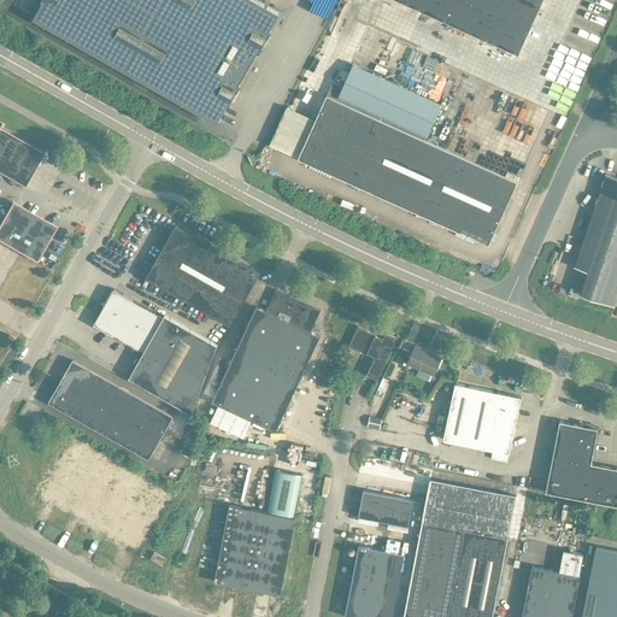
[(278,13),(254,0),(42,0),(33,19),(216,123),(278,13)]
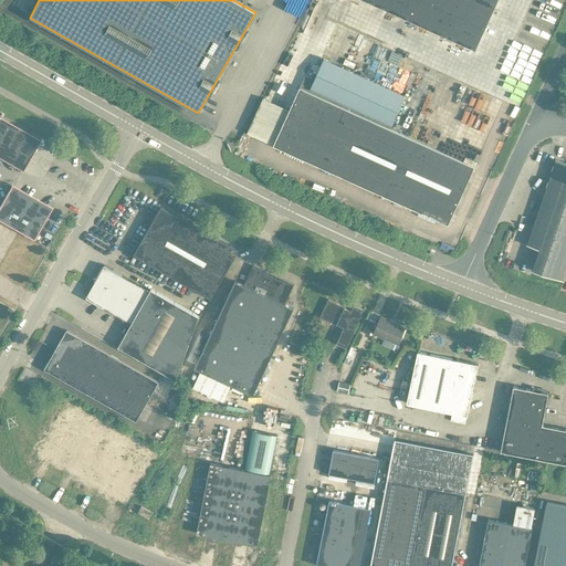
[(365,0),(423,27),(475,50),(484,30),(496,0),(365,0)]
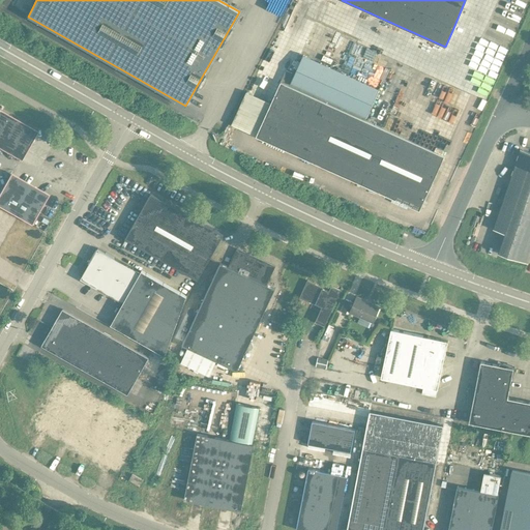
[(293,11),(291,17),(304,22),(305,17),(293,11)]
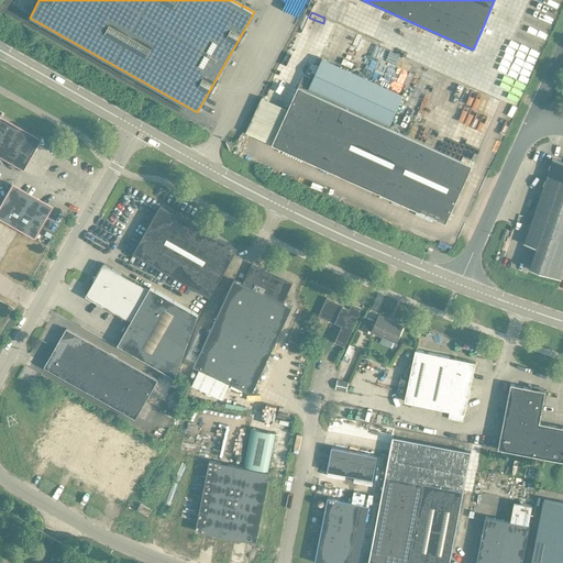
[(352,47),(348,58),(352,61),(357,50),(352,47)]
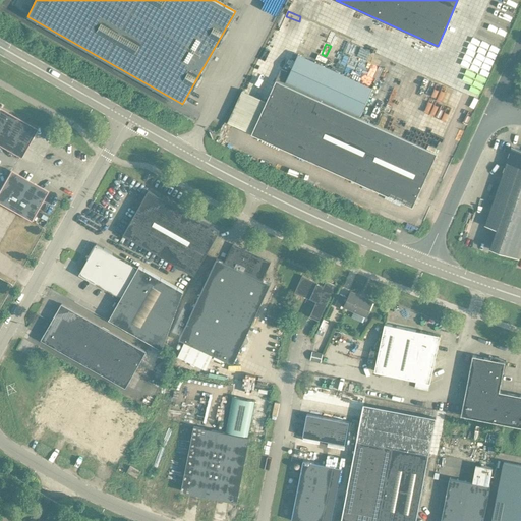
[(366,81),(371,71),(364,68),(370,56),(360,52),(356,60),(363,62),(356,77),(366,81)]
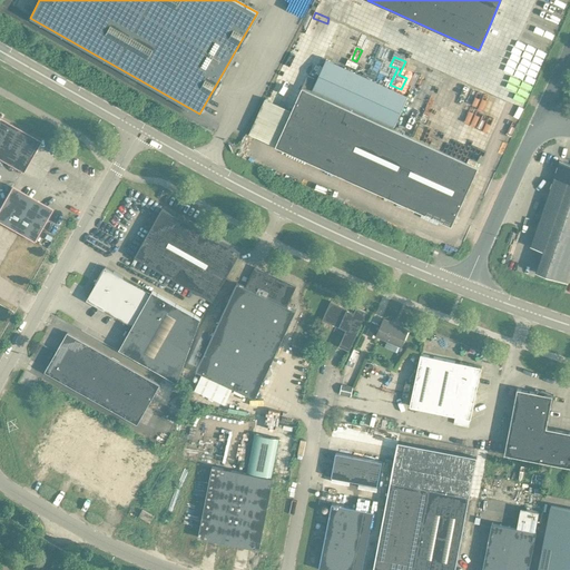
[(406,77),(412,65),(406,62),(402,75),(406,77)]
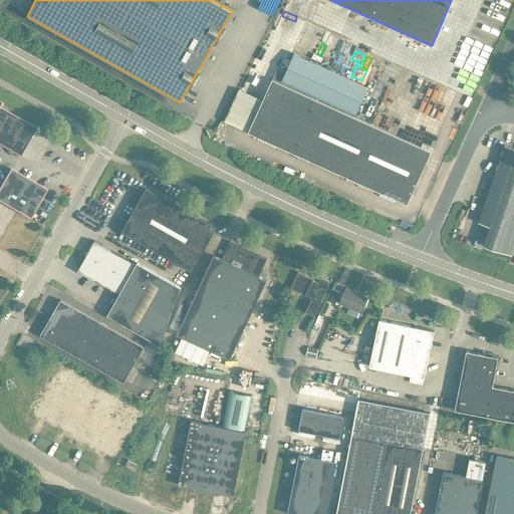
[(323,77),(317,75),(311,90),(323,95),(335,68),(327,65),(323,77)]
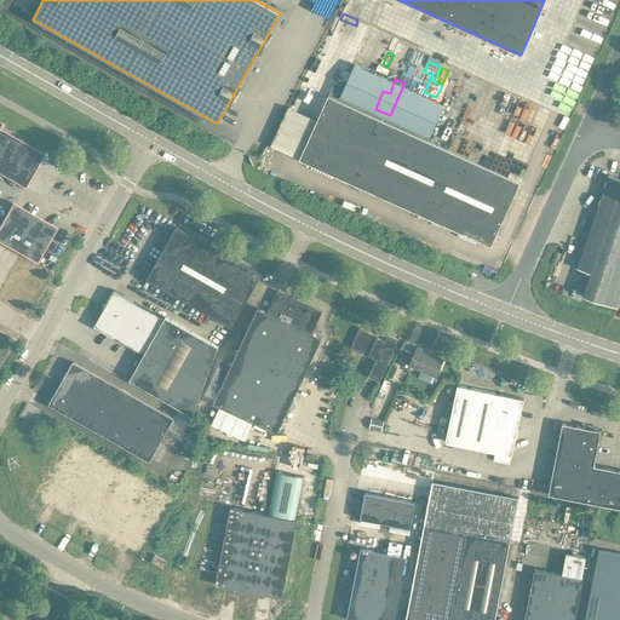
[(366,104),(372,85),(362,82),(356,102),(366,104)]
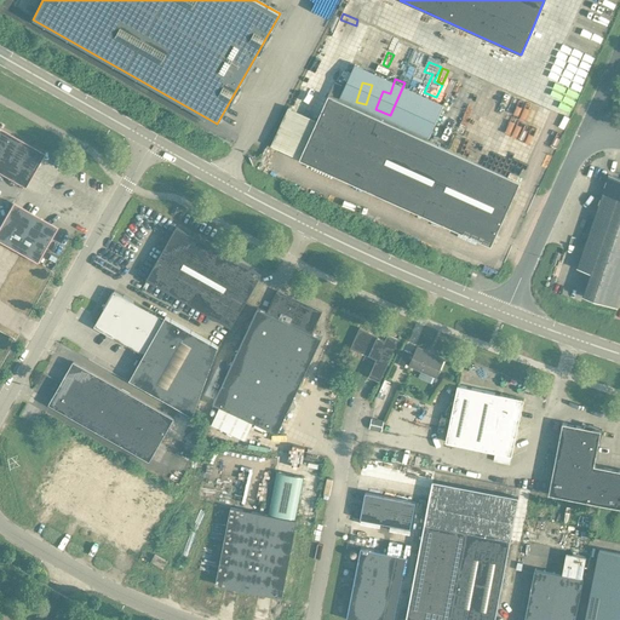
[(491,246),(520,183),(327,96),(299,159),(491,246)]
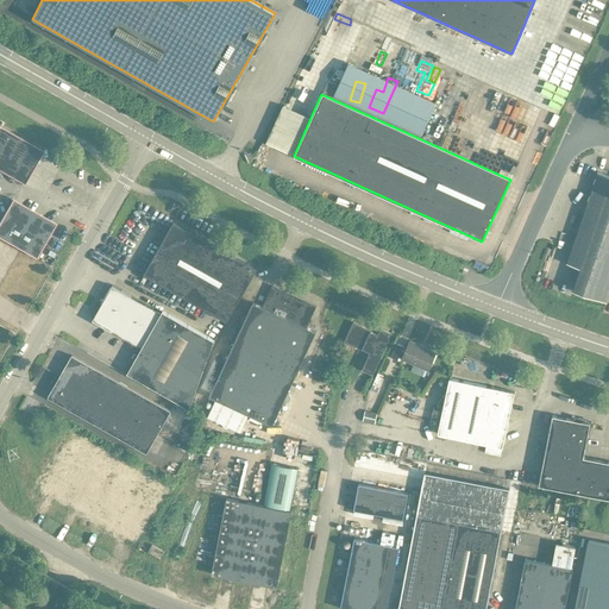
[(257,137),(284,146),(299,107),(271,98),(257,137)]
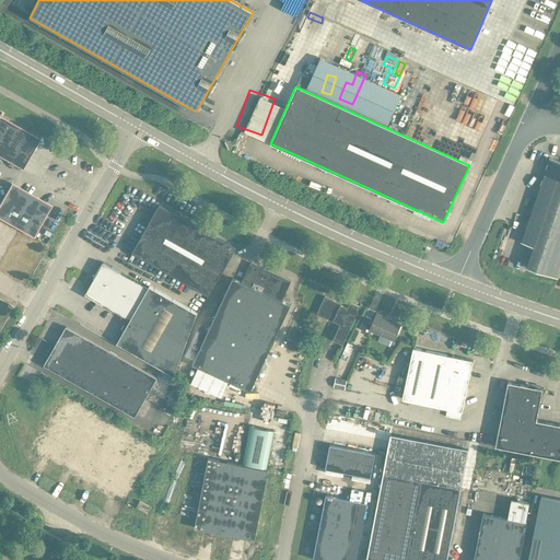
[(36,139),(0,118),(0,155),(20,167),(36,139)]
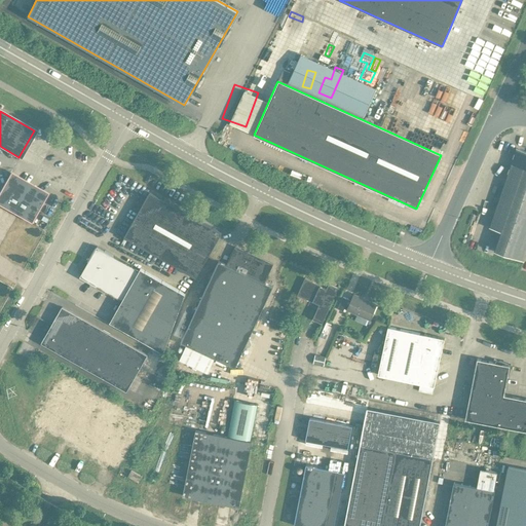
[(495,251),(523,261),(525,253),(525,151),(517,149),(490,227),(501,231),(495,251)]
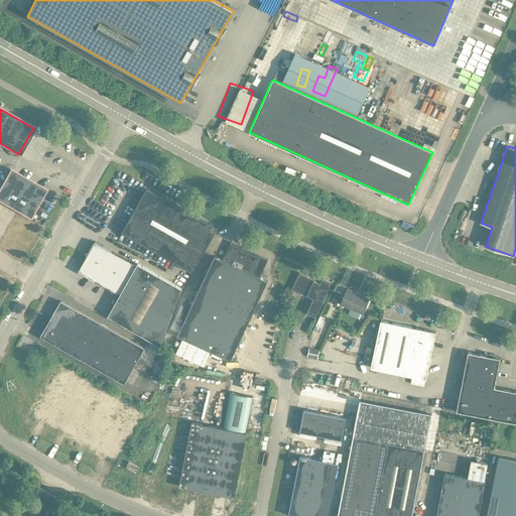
[(0,186),(0,201),(30,218),(46,190),(10,170),(0,186)]
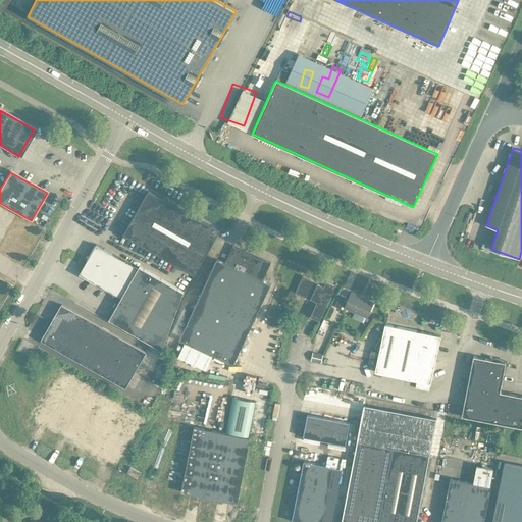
[(219,230),(163,199),(148,191),(144,198),(122,236),(194,275),(219,230)]
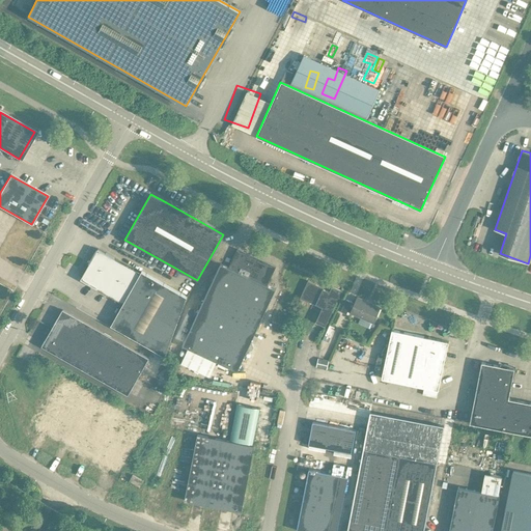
[(475,241),(485,241),(485,230),(475,230),(475,241)]
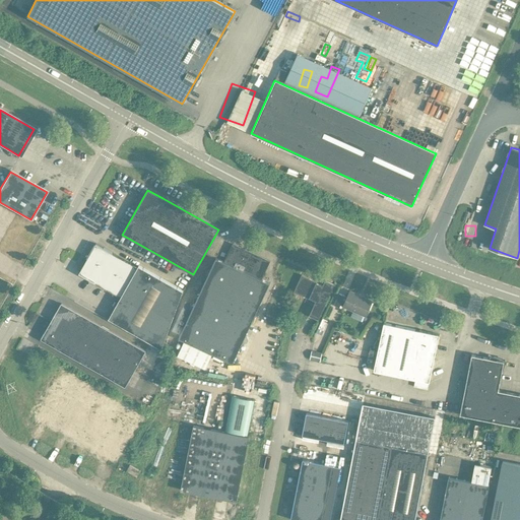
[(95,244),(78,273),(120,298),(108,319),(161,348),(183,290),(138,265),(137,267),(95,244)]
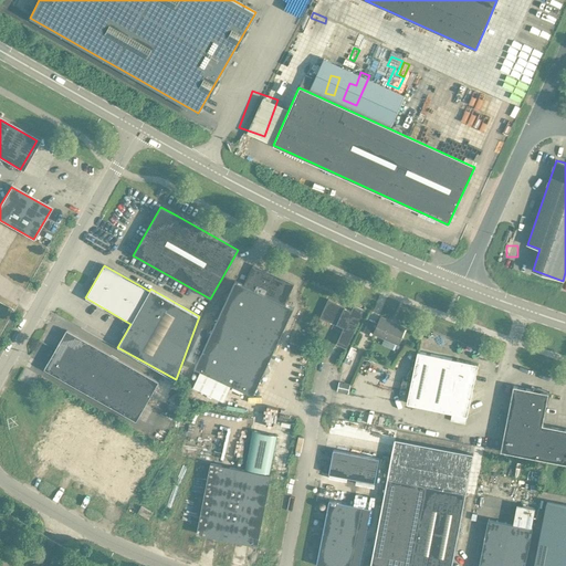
[(293,284),(253,266),(244,285),(234,281),(212,331),(210,329),(208,333),(210,334),(195,368),(252,396),(293,308),(283,304),(293,284)]
